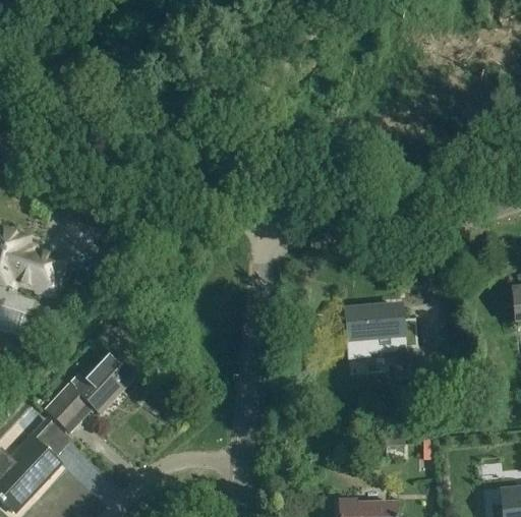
[(0,284),(9,287),(11,280),(33,286),(33,289),(52,294),(62,259),(30,248),(30,249),(21,247),(24,237),(5,231),(3,227),(0,226),(0,284)]
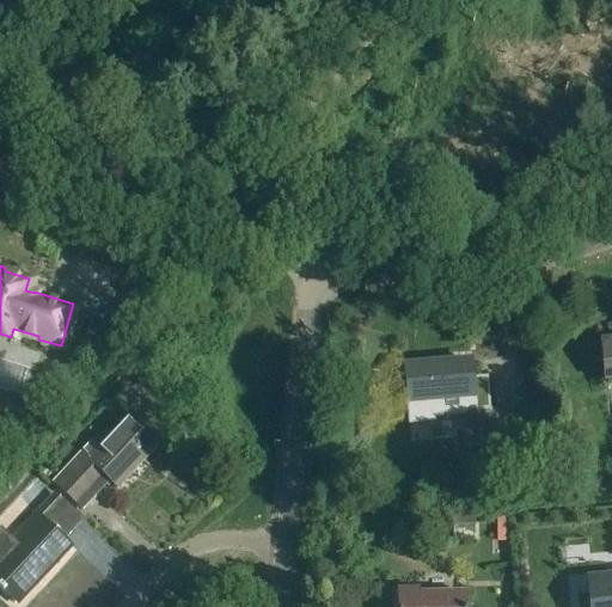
[(611,339),(601,342),(605,380),(611,379),(611,339)]
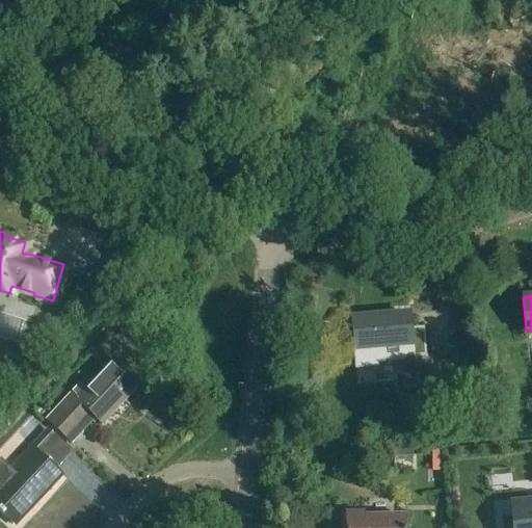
[(355,366),(377,364),(377,360),(400,359),(403,387),(460,383),(458,359),(434,360),(434,359),(425,360),(423,327),(410,328),(409,314),(393,315),(392,306),(383,309),(384,316),(351,319),(355,366)]
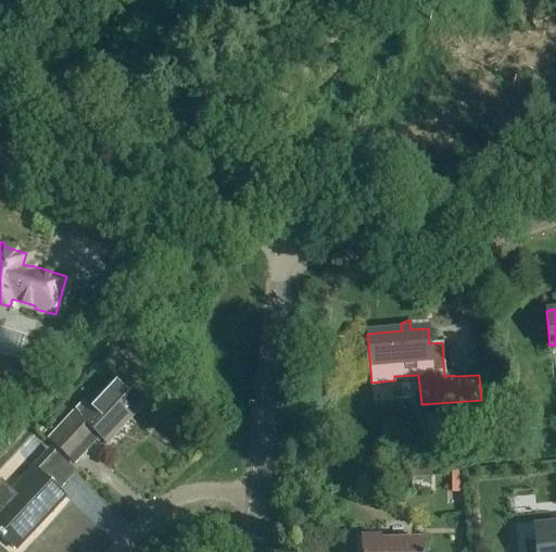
[(121,376),(91,406),(84,400),(49,437),(75,462),(87,449),(80,442),(92,429),(105,442),(146,400),(121,376)]
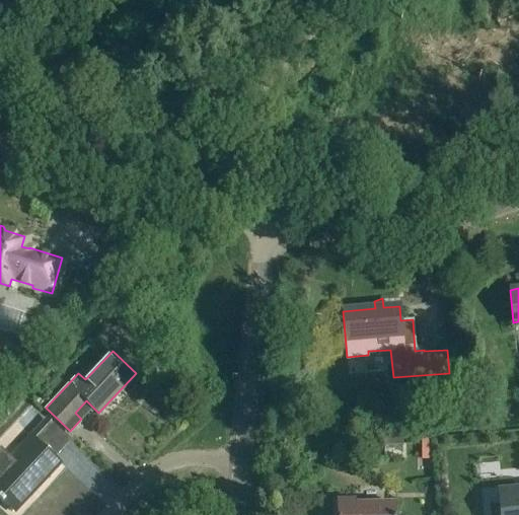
[(0,446),(0,499),(12,510),(29,492),(31,494),(61,462),(55,456),(29,433),(8,454),(0,446)]
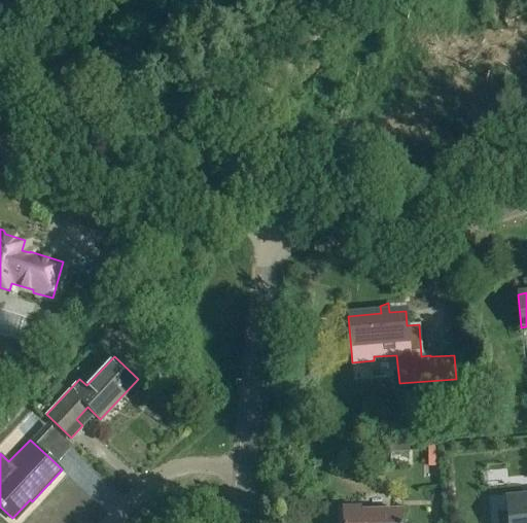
[(388,442),(389,453),(408,452),(408,441),(388,442)]
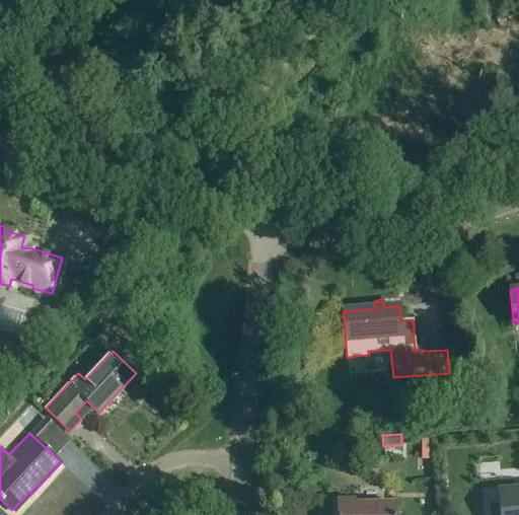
[(502,501),(498,501),(499,514),(518,514),(518,491),(503,493),(501,493),(502,501)]
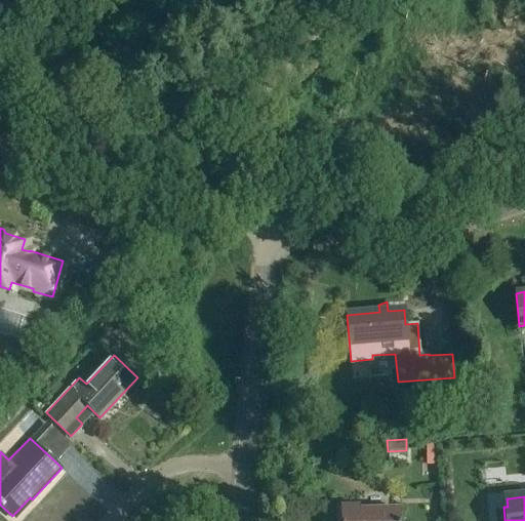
[(400,520),(400,511),(360,511),(360,506),(340,507),(340,520),(400,520)]
